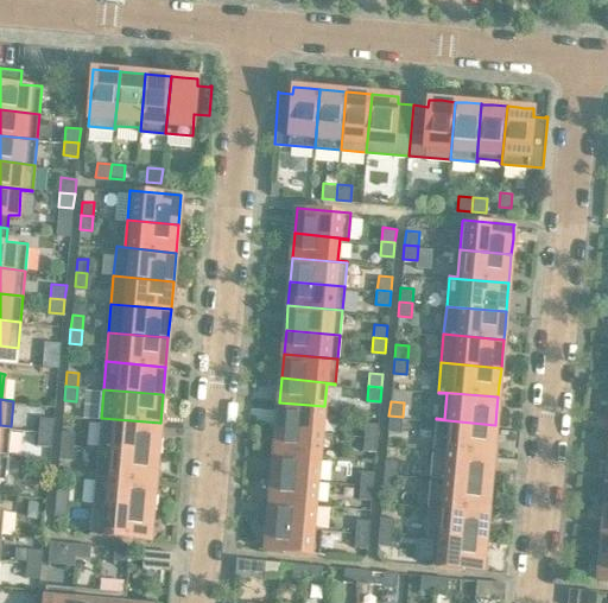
[(324,406),(279,402),(277,426),(322,431),(324,406)]
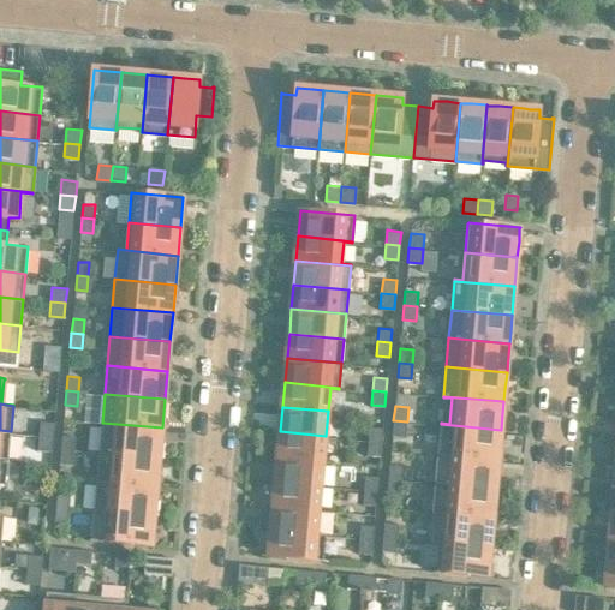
[(54,435),(55,422),(40,420),(39,434),(54,435)]
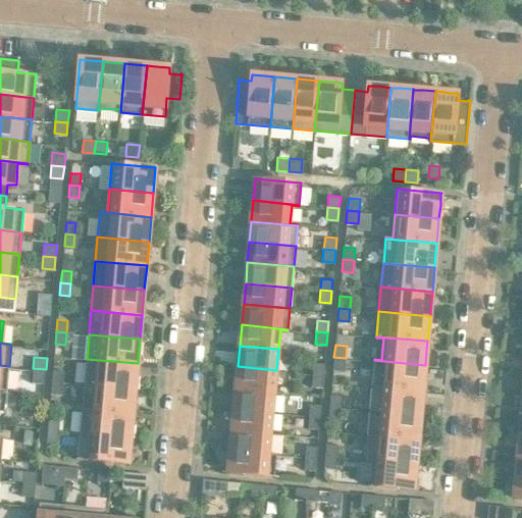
[(346,358),(333,357),(332,369),(345,370),(346,358)]
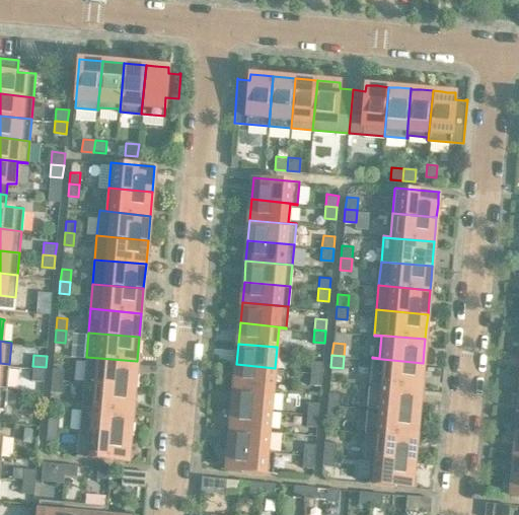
[(137,361),(86,357),(83,381),(135,385),(137,361)]
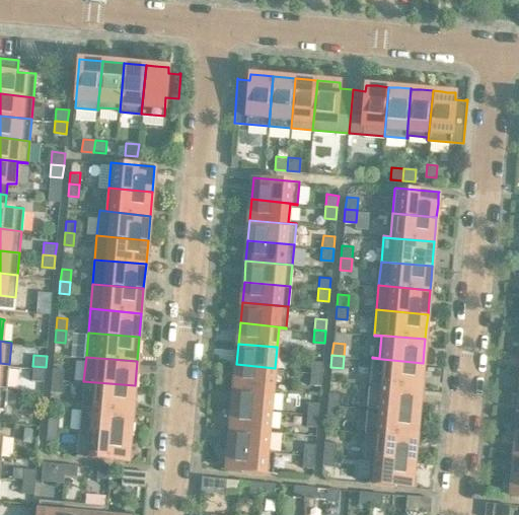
[(372,358),(370,382),(421,387),(422,377),(423,363),(372,358)]
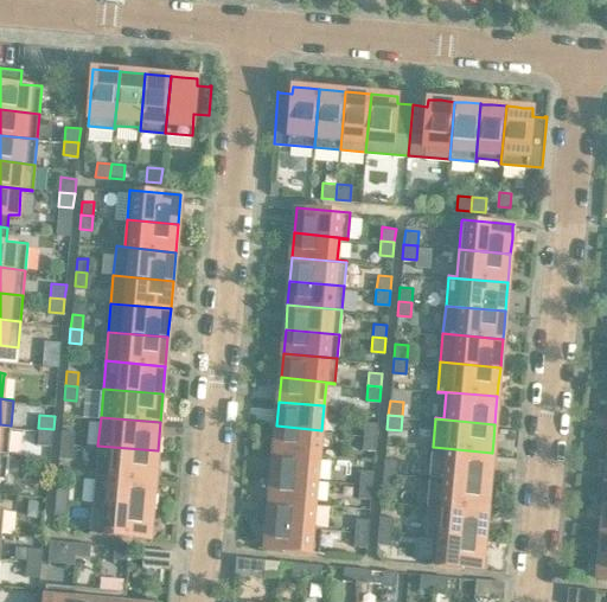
[(365,420),(363,434),(377,435),(378,421),(365,420)]
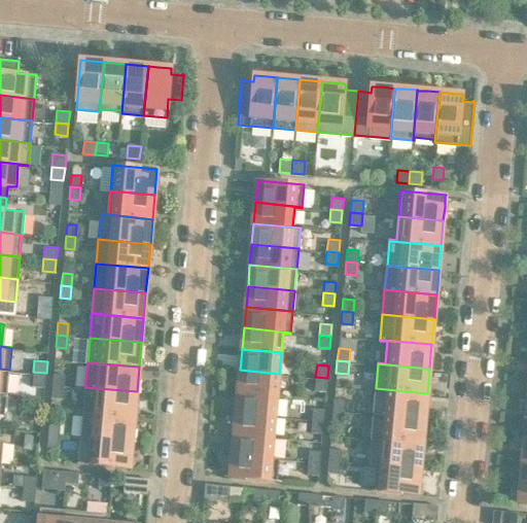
[(0,391),(7,392),(9,370),(0,369),(0,391)]
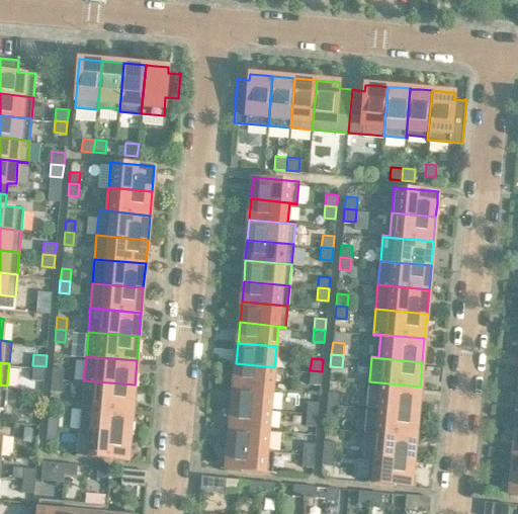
[(274,367),(236,363),(234,384),(273,388),(274,367)]
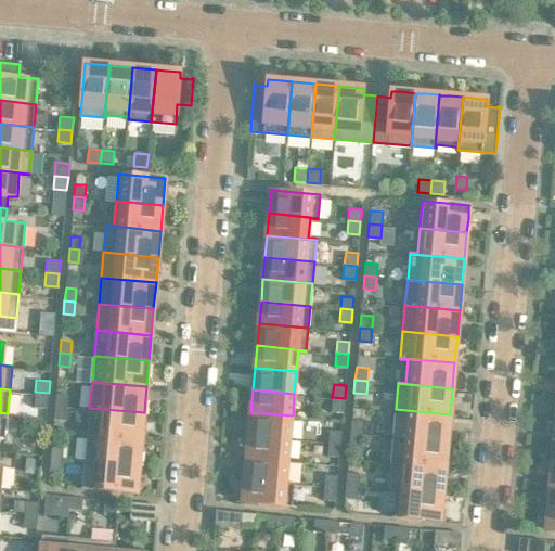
[(47,407),(49,393),(35,392),(34,405),(47,407)]
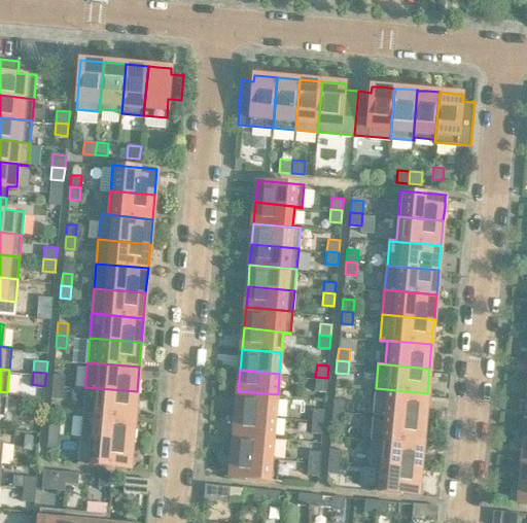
[(63,373),(54,372),(53,384),(62,385),(63,373)]
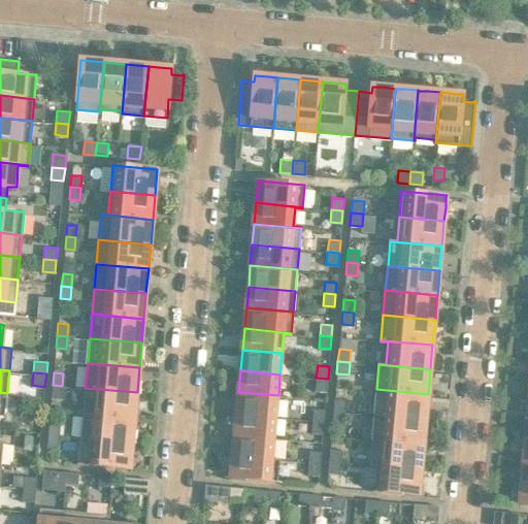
[(328,379),(316,378),(315,390),(327,391),(328,379)]
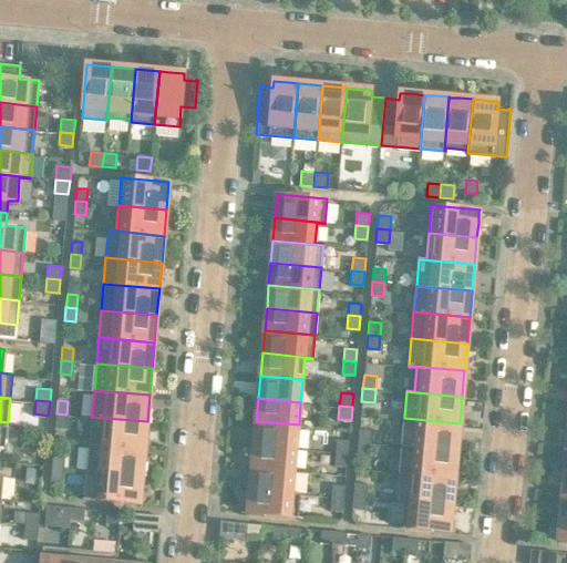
[(66,415),(57,413),(55,427),(65,427),(66,415)]
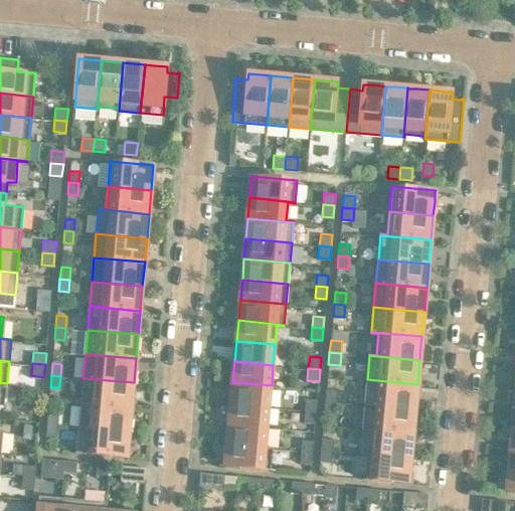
[(134,382),(82,378),(80,402),(132,406),(134,382)]
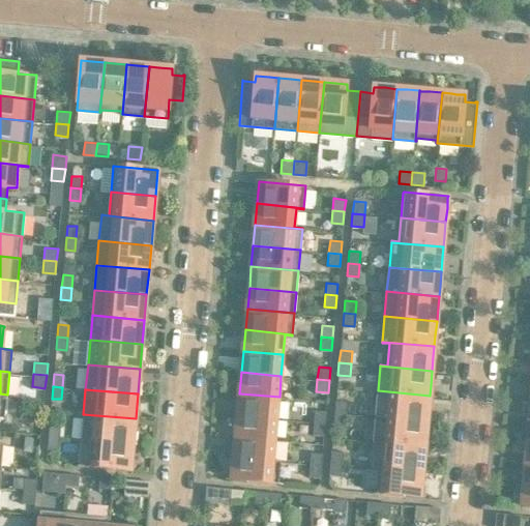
[(378,390),(376,415),(428,420),(429,406),(430,396),(378,390)]
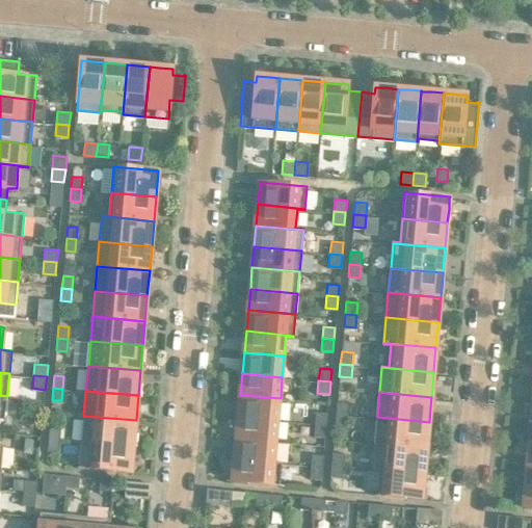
[(281,398),(240,395),(238,416),(278,419),(281,398)]
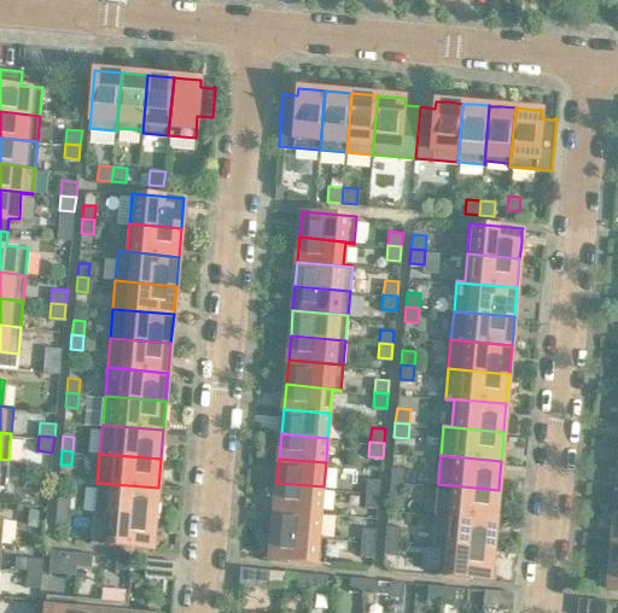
[(404,467),(391,466),(390,480),(403,482),(404,467)]
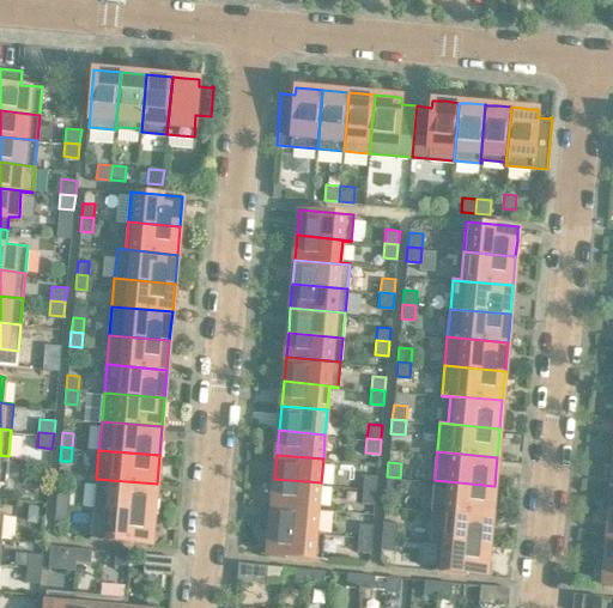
[(364,473),(363,487),(376,488),(377,474),(364,473)]
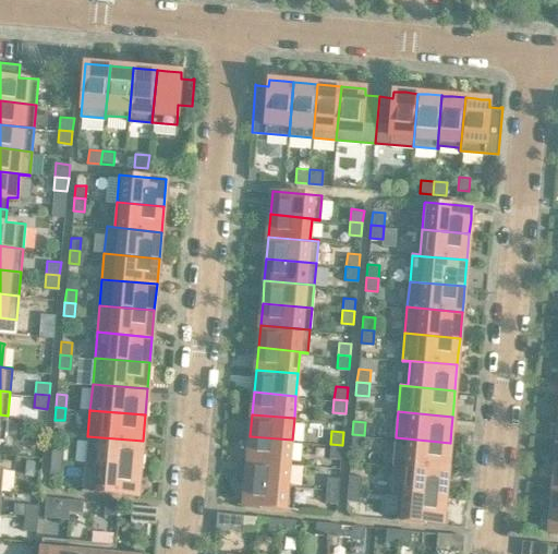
[(364,435),(352,434),(351,446),(363,447),(364,435)]
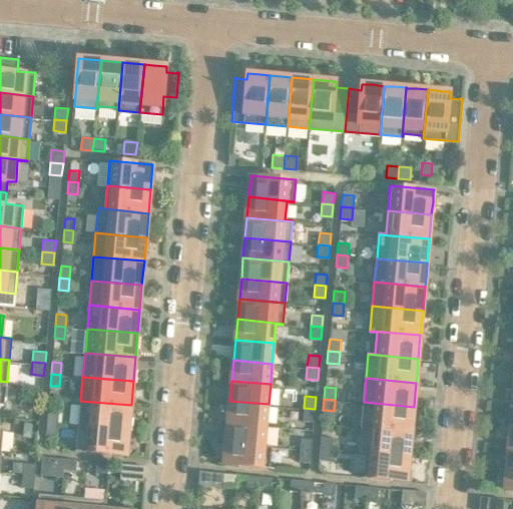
[(131,405),(80,401),(78,425),(128,429),(131,405)]
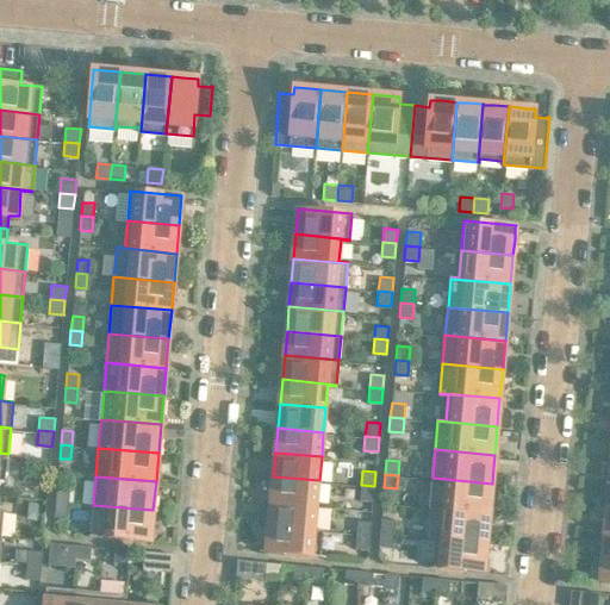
[(319,480),(273,476),(272,500),(317,505),(319,480)]
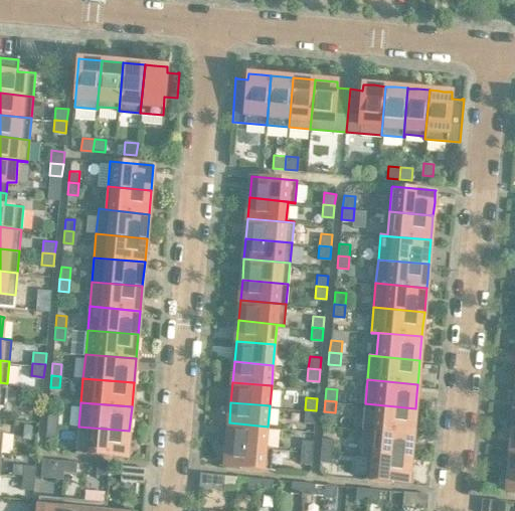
[(365,403),(362,428),(413,433),(414,422),(415,408),(365,403)]
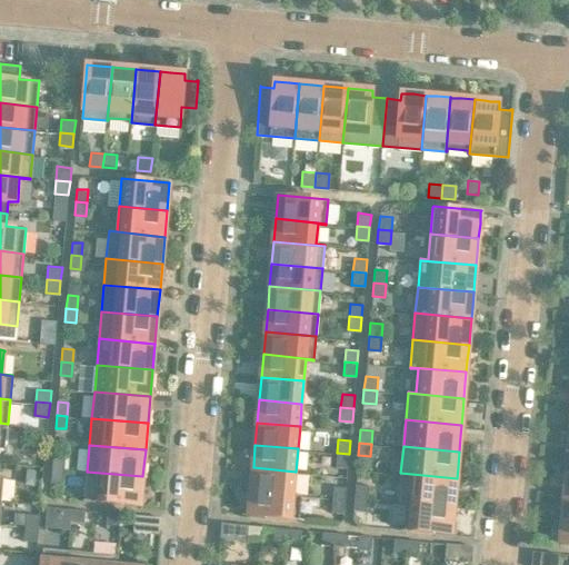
[(349,454),(337,453),(336,465),(348,466),(349,454)]
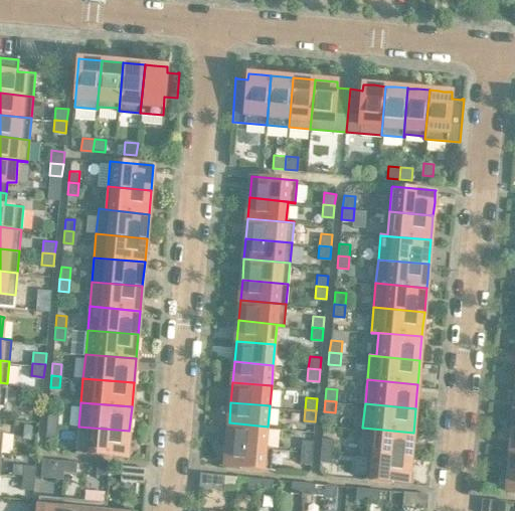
[(57,412),(47,411),(46,423),(56,423),(57,412)]
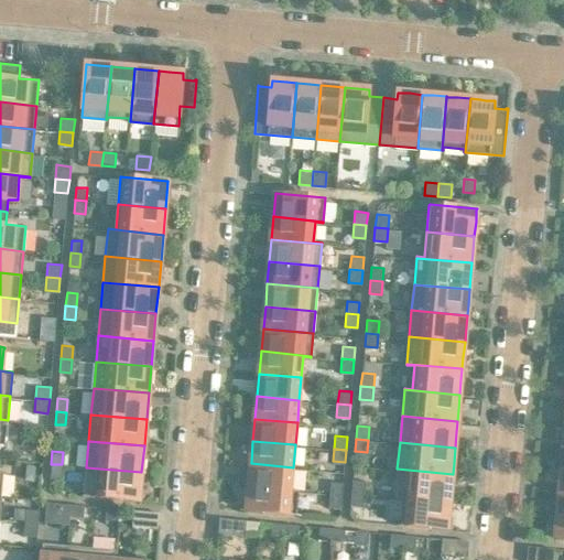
[(293,467),(251,463),(249,485),(299,491),(299,490),(291,488),(293,467)]
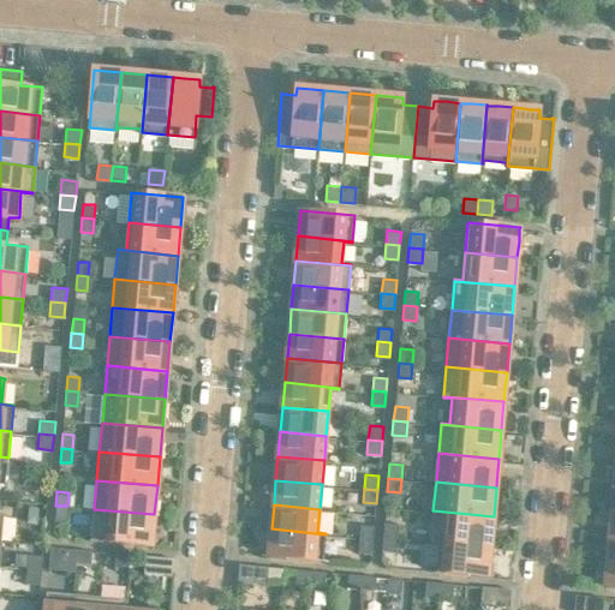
[(67,506),(55,506),(54,519),(66,520),(67,506)]
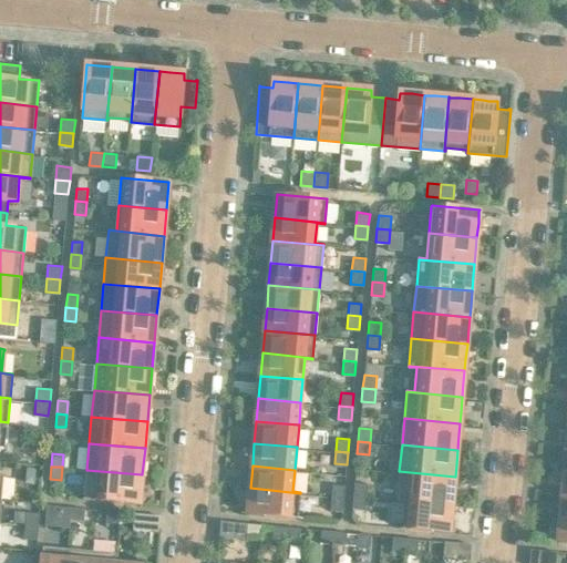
[(142,474),(86,470),(84,498),(140,502),(142,474)]
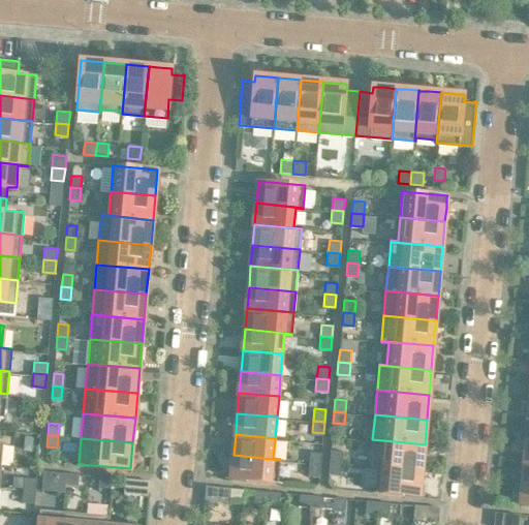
[(372,439),(370,464),(423,468),(424,455),(425,444),(372,439)]
